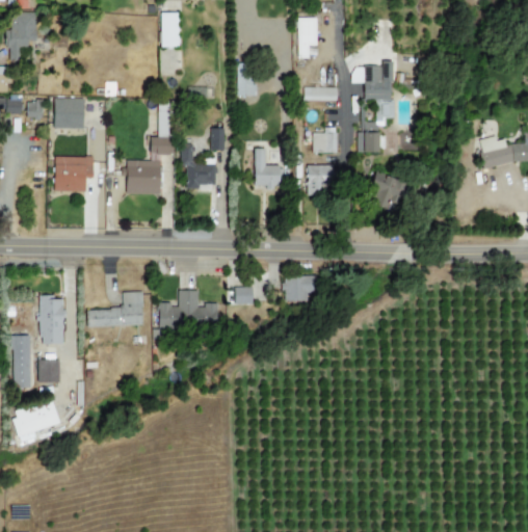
[(7,60),(27,60),(27,41),(36,41),(37,12),(14,11),(12,30),(7,30),(7,60)]
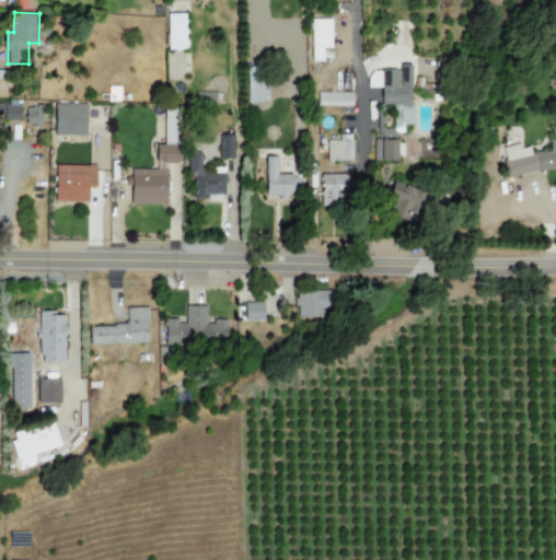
[(170,49),(188,49),(188,13),(170,13),(170,49)]
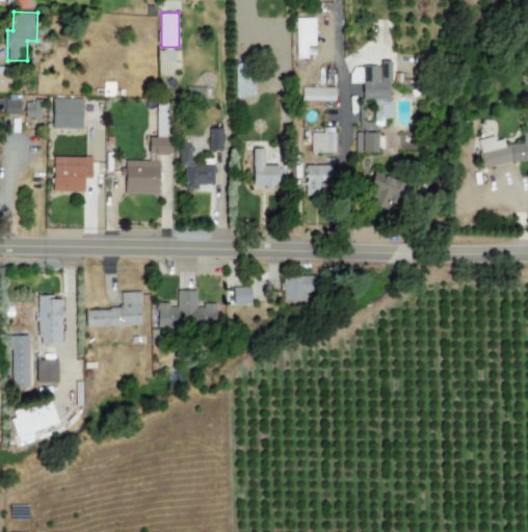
[(299,58),(310,58),(309,46),(317,45),(317,18),(298,18),(299,58)]
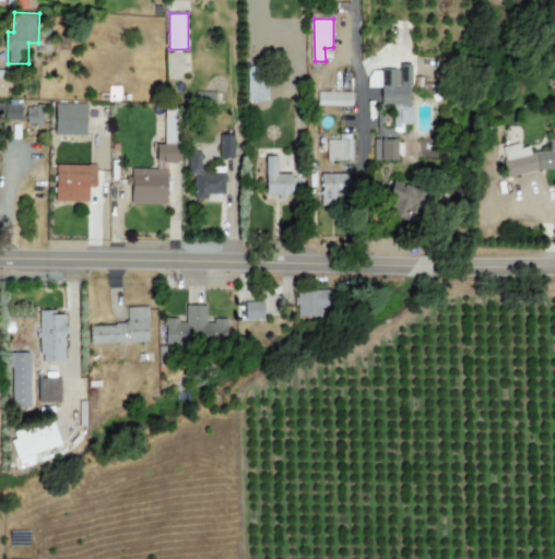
[(414,125),(413,63),(402,64),(402,69),(370,70),(370,86),(382,86),(384,105),(397,105),(397,125),(414,125)]
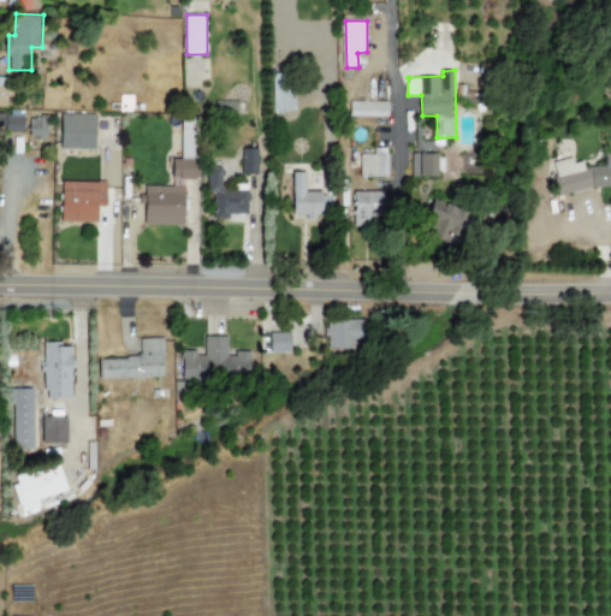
[(276,112),(296,111),(295,73),(276,73),(276,112)]
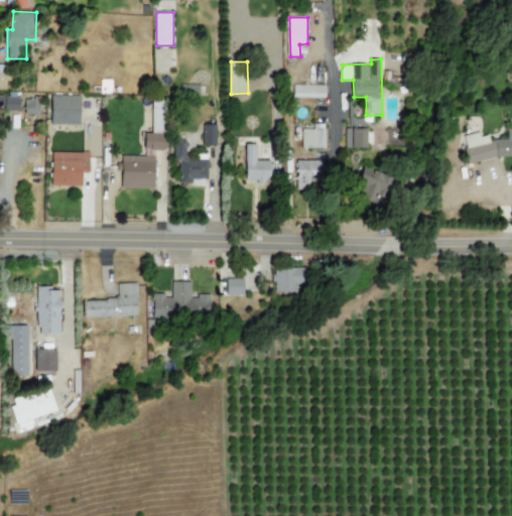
[(328,98),(328,85),(295,85),(295,98),(328,98)]
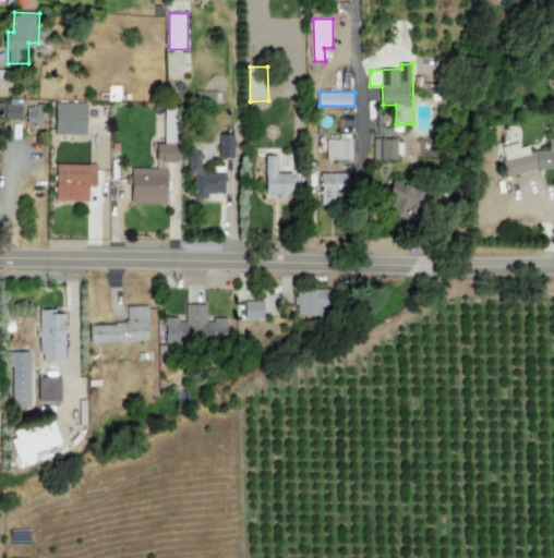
[(23,119),(23,102),(0,101),(0,122),(1,122),(1,118),(23,119)]
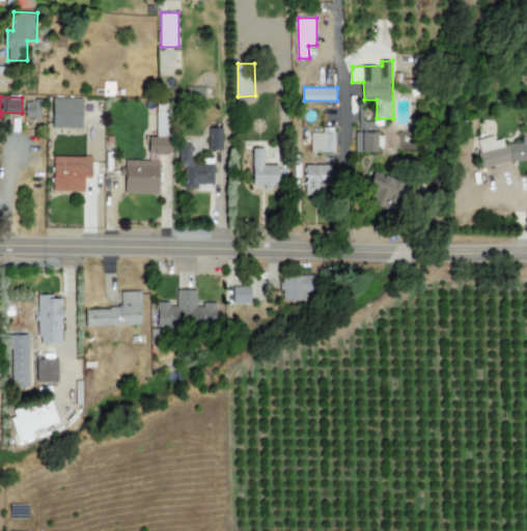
[(54,128),(83,129),(84,99),(54,98),(54,128)]
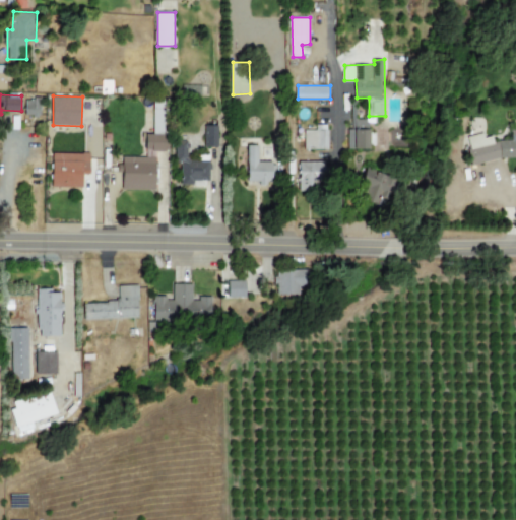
[(26,115),(42,116),(42,99),(27,99),(26,115)]
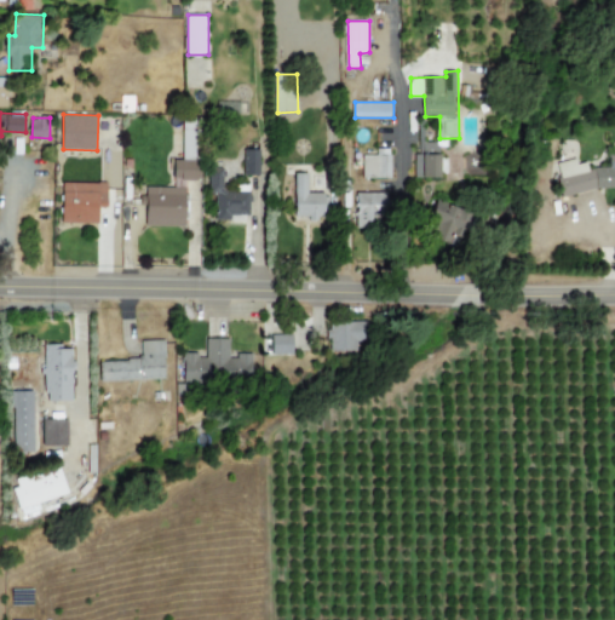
[(187,227),(188,179),(201,179),(202,118),(185,118),(184,160),(176,160),(174,187),(148,187),(148,225),(187,227)]
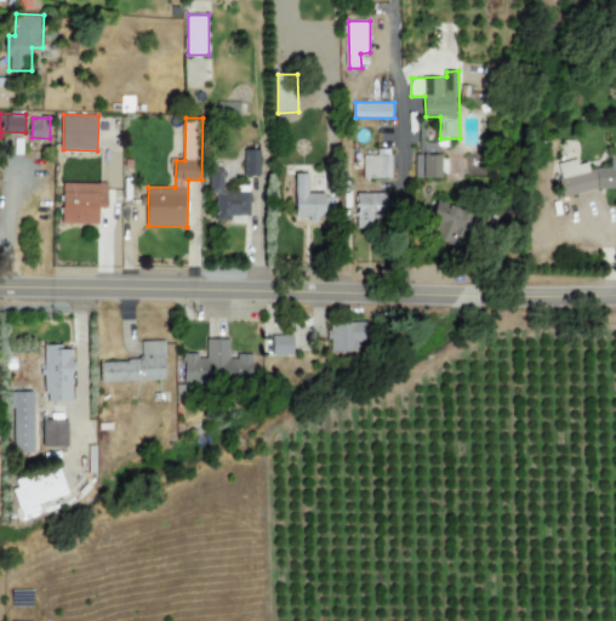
[(262,151),(246,149),(245,175),(262,175),(262,151)]
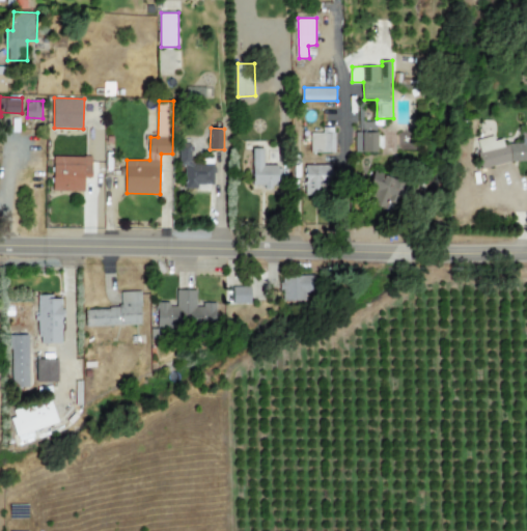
[(312,152),(337,152),(337,133),(313,133),(312,152)]
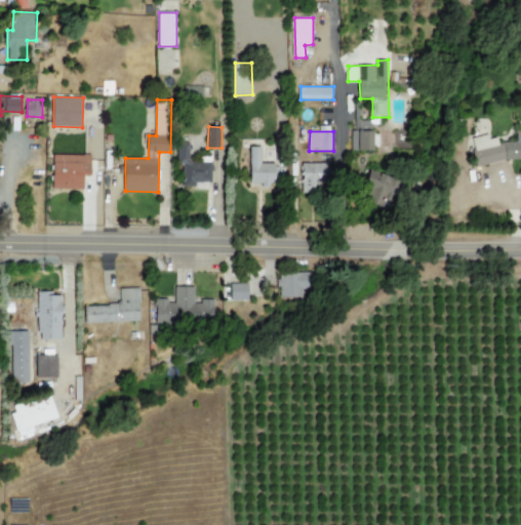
[(374,151),(374,131),(354,131),(354,151),(374,151)]
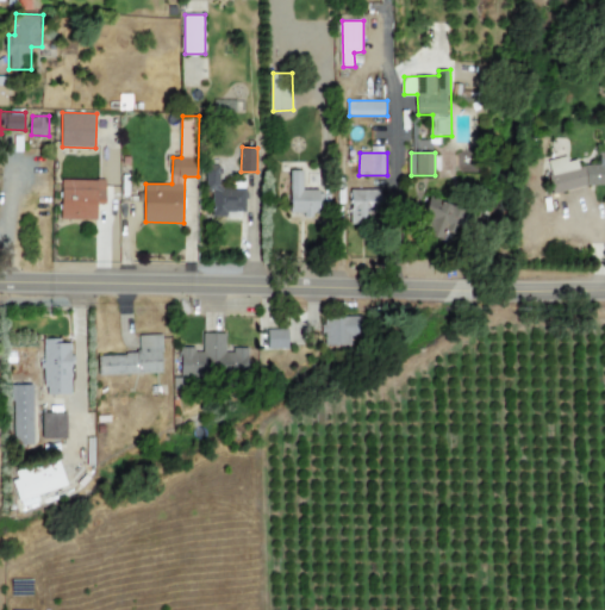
[(604,153),(602,153),(602,165),(580,166),(580,159),(552,160),(553,188),(604,186),(604,153)]
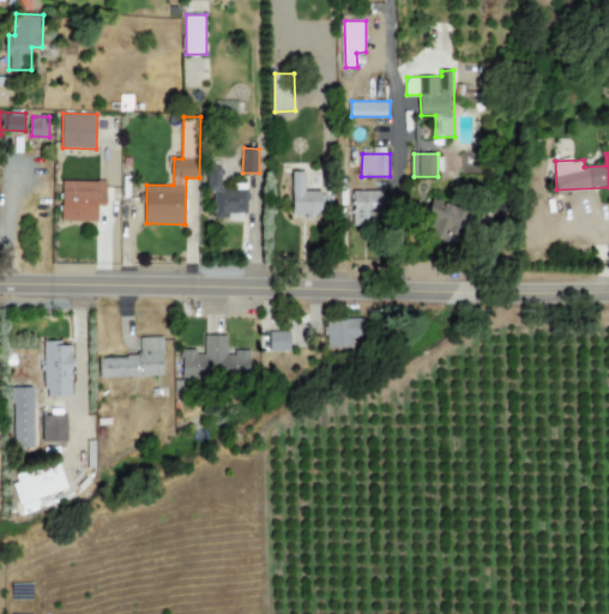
[(216,218),(230,218),(230,214),(248,214),(249,190),(223,190),(224,167),(210,166),(210,191),(216,192),(216,218)]
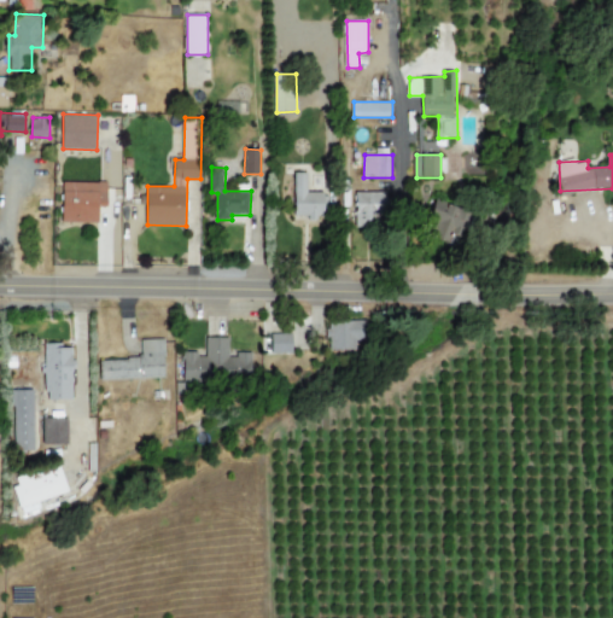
[(297,217),(326,217),(325,192),(309,192),(308,173),(296,173),(297,217)]
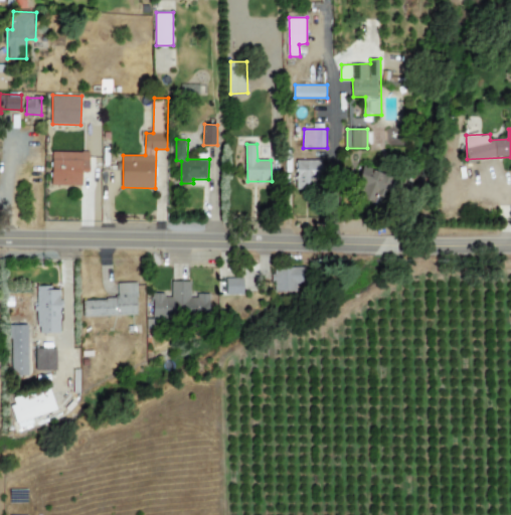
[(91,172),(92,152),(53,152),(53,185),(83,185),(83,172),(91,172)]
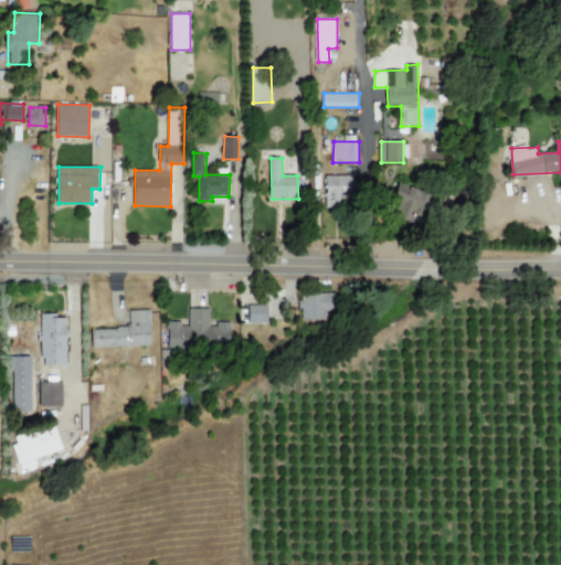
[(353,205),(352,176),(327,176),(327,206),(353,205)]
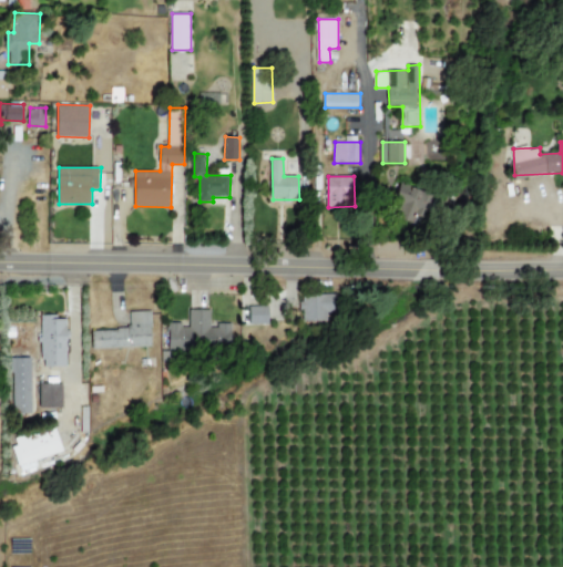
[(391,216),(420,225),(430,193),(401,184),(391,216)]
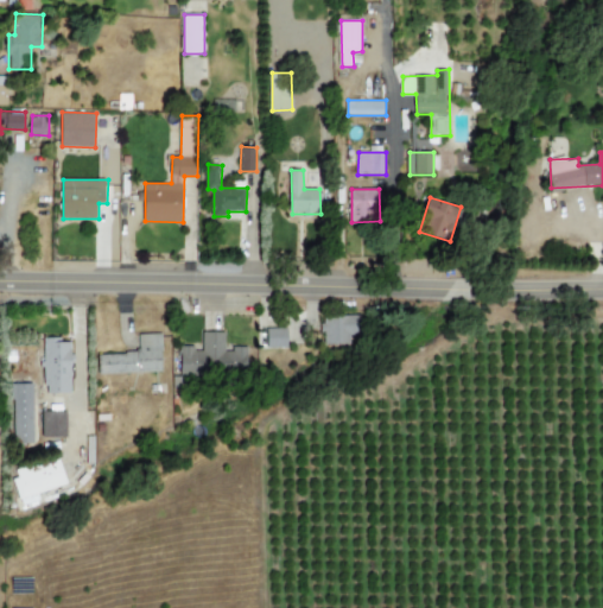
[(361,335),(361,315),(324,316),(325,344),(353,344),(353,335),(361,335)]
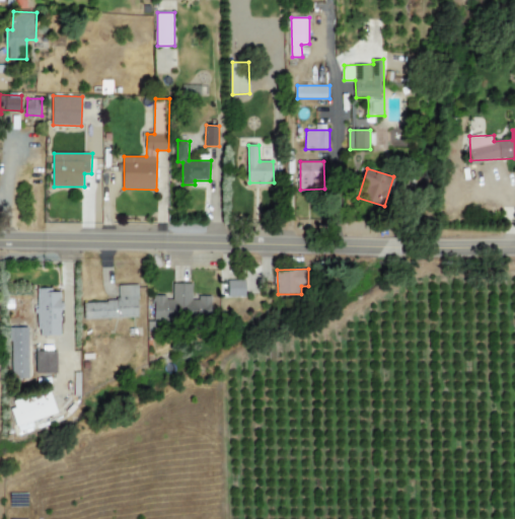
[(246,280),(229,280),(229,297),(247,297),(246,280)]
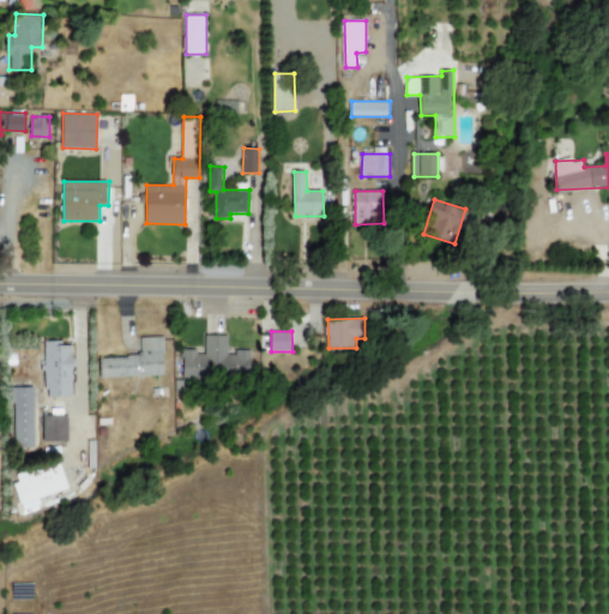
[(184,350),(184,375),(251,375),(251,351),(229,351),(229,336),(206,336),(206,350),(184,350)]
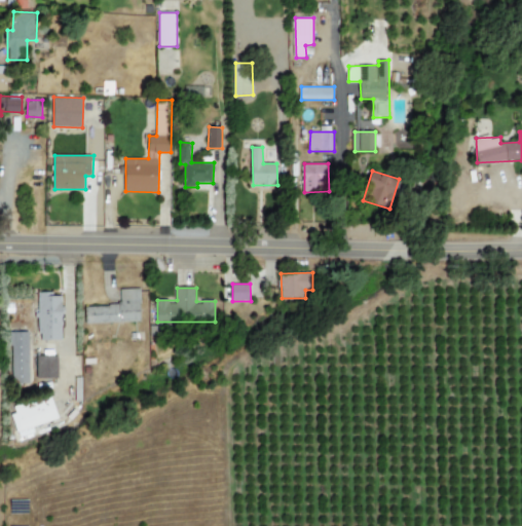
[(86,306),(87,323),(142,322),(141,289),(121,289),(122,305),(86,306)]
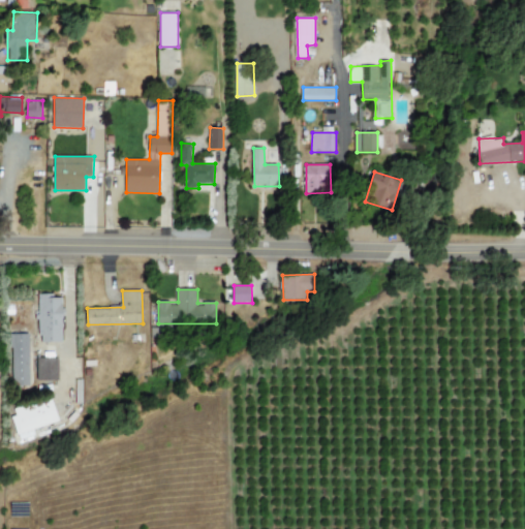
[(63,294),(39,296),(40,342),(64,342),(63,294)]
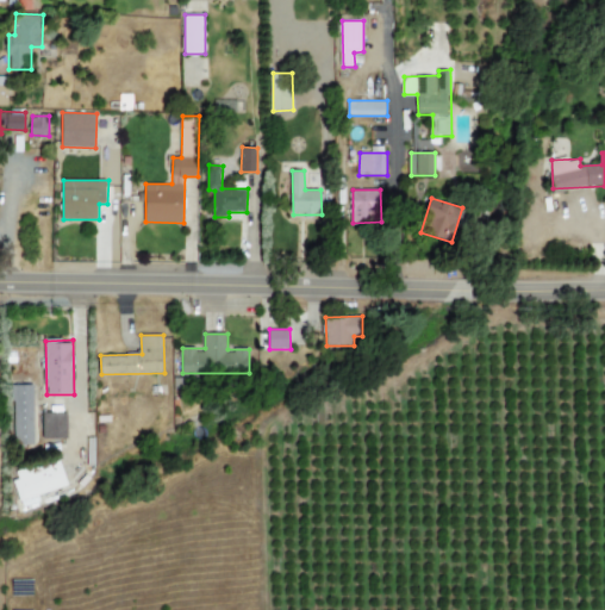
[(35,385),(14,385),(16,444),(36,444),(35,385)]
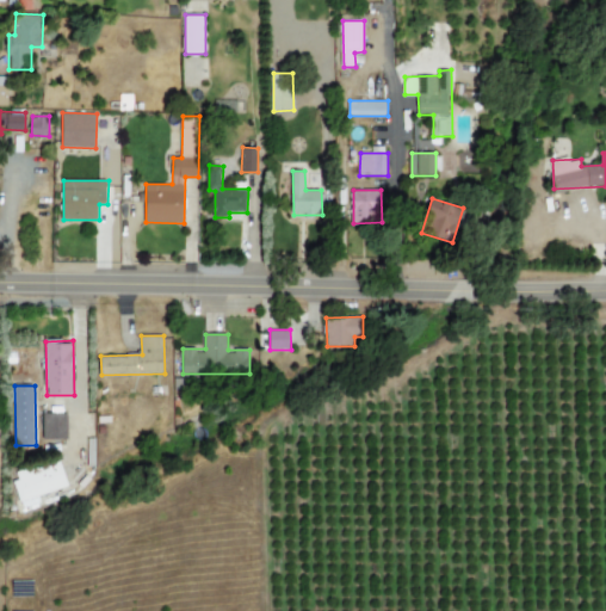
[(68,413),(44,413),(44,439),(68,439),(68,413)]
